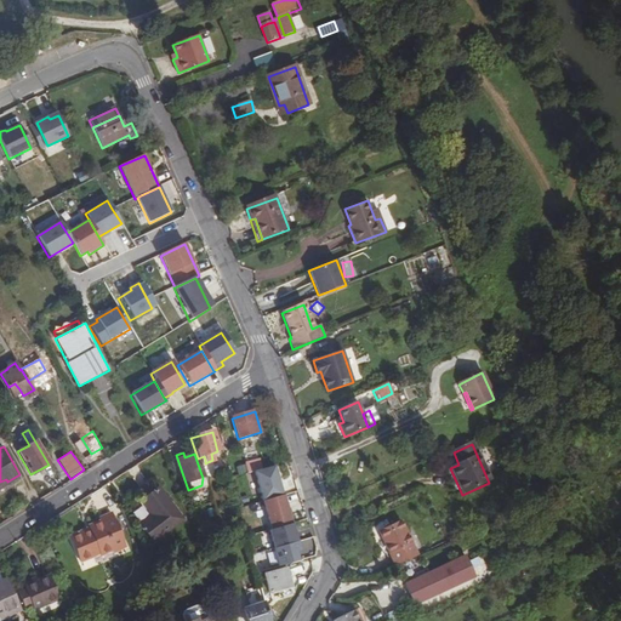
[(261,502),(281,496),(273,467),(254,472),(252,473),(261,502)]
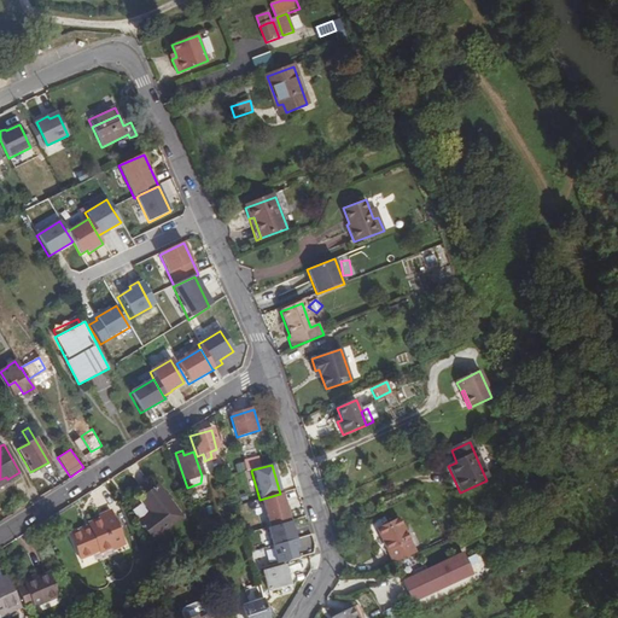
[(179,518),(156,487),(138,500),(150,516),(138,524),(151,540),(179,518)]
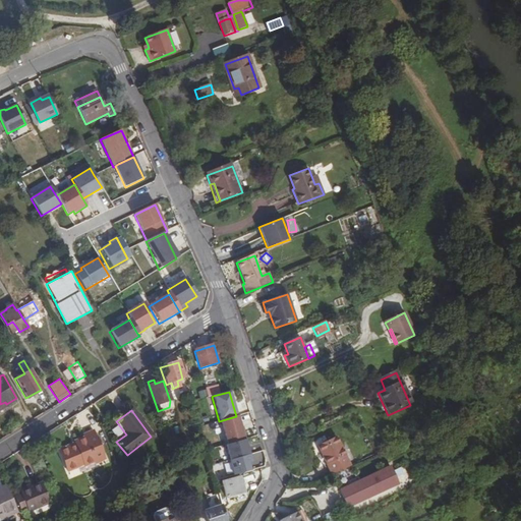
[(226,446),(243,441),(236,416),(219,421),(226,446)]
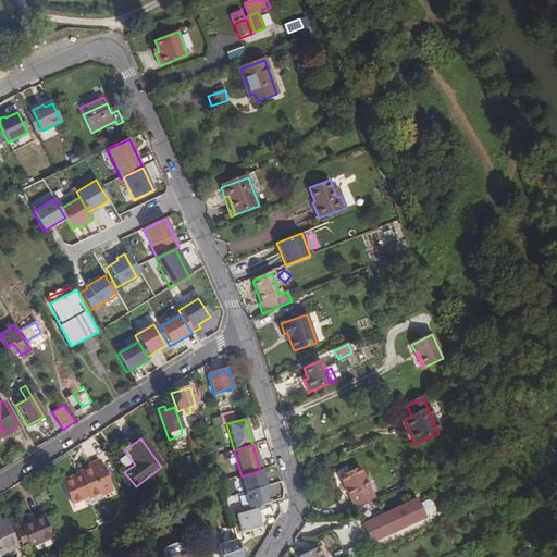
[(89,468),(83,471),(94,497),(100,494),(110,490),(100,467),(91,470),(89,468)]
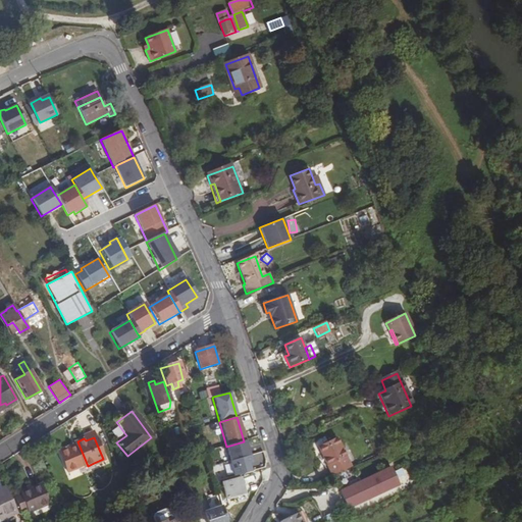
[(338,445),(335,438),(317,448),(330,476),(349,468),(345,459),(338,445)]
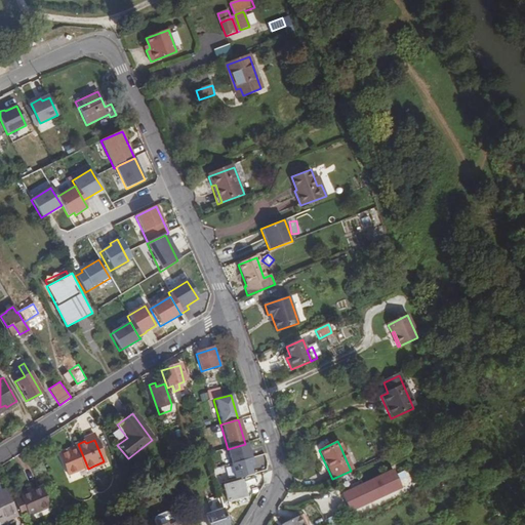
[(232,463),(252,458),(247,443),(245,444),(228,449),(227,449),(232,463)]
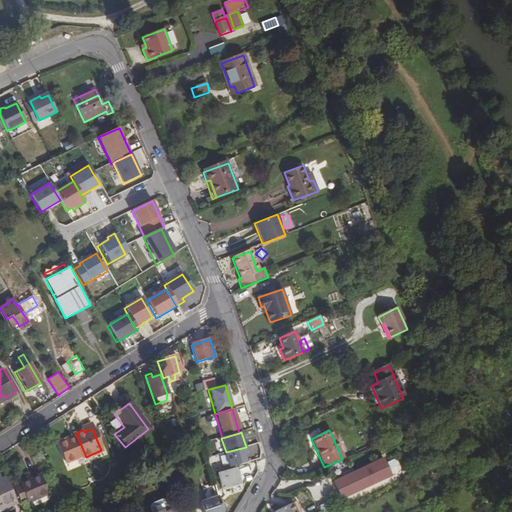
[(86,457),(76,433),(72,434),(73,437),(56,444),(65,464),(81,457),(81,458),(86,457)]
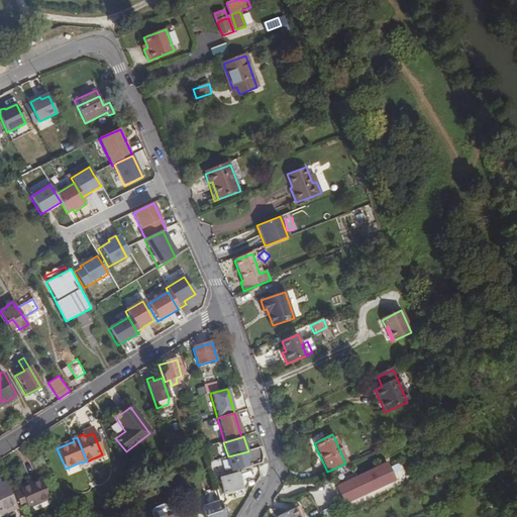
[(389,443),(381,446),(386,454),(393,451),(389,443)]
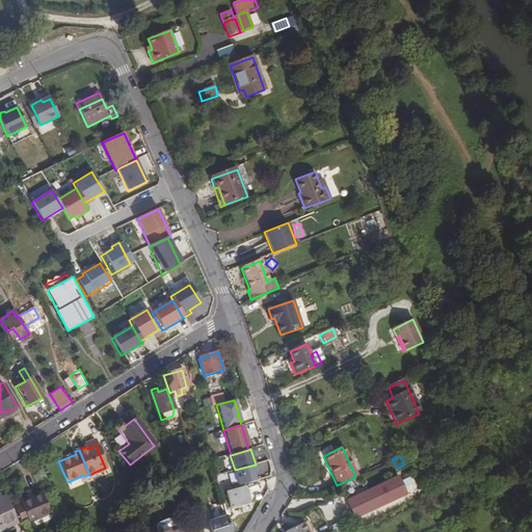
[(437,457),(398,476),(402,484),(441,464),(437,457)]
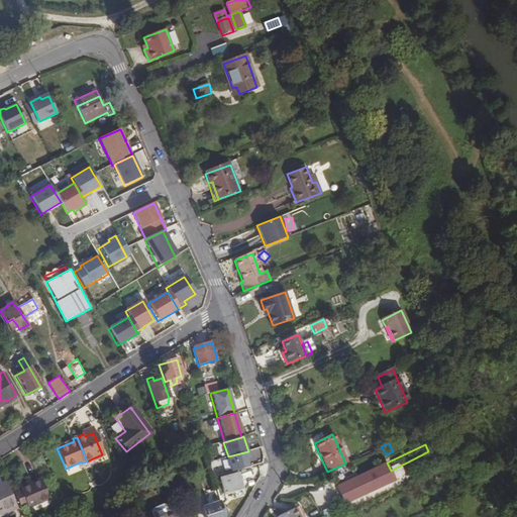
[(386,454),(381,446),(376,449),(373,450),(378,458),(386,454)]
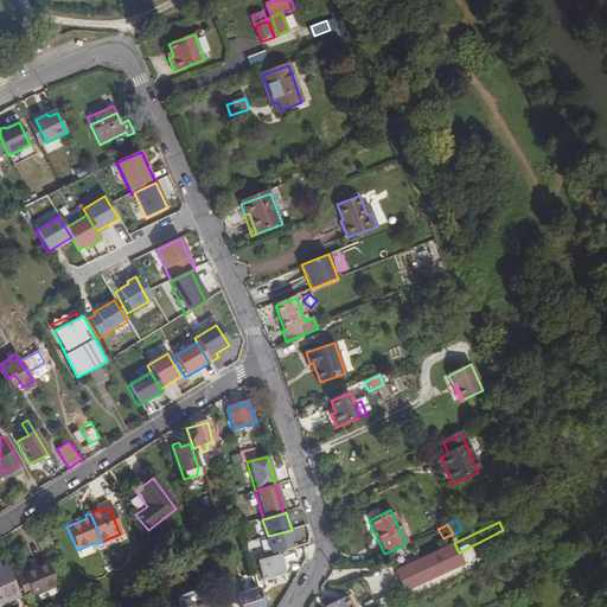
[(234,536),(232,529),(223,531),(218,532),(222,541),(234,536)]
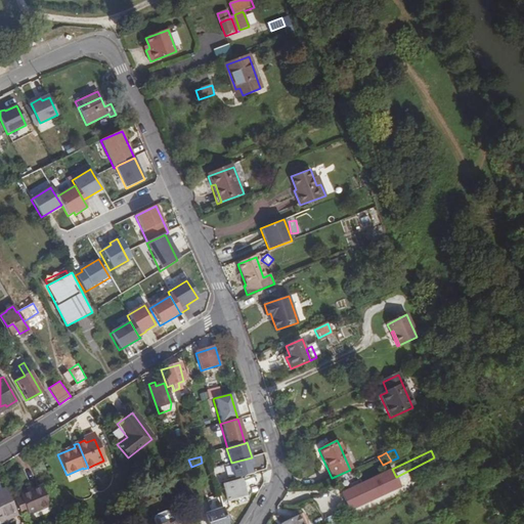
[(254,465),(252,457),(231,463),(235,478),(252,473),(250,466),(254,465)]
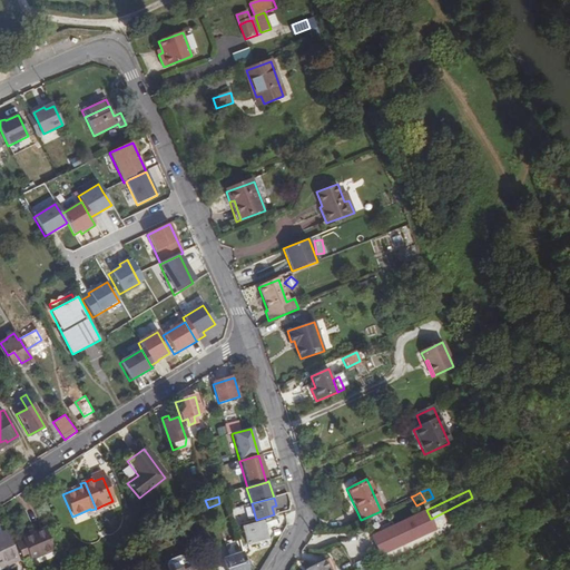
[(431,519),(426,510),(371,538),(380,557),(435,529),(431,519)]
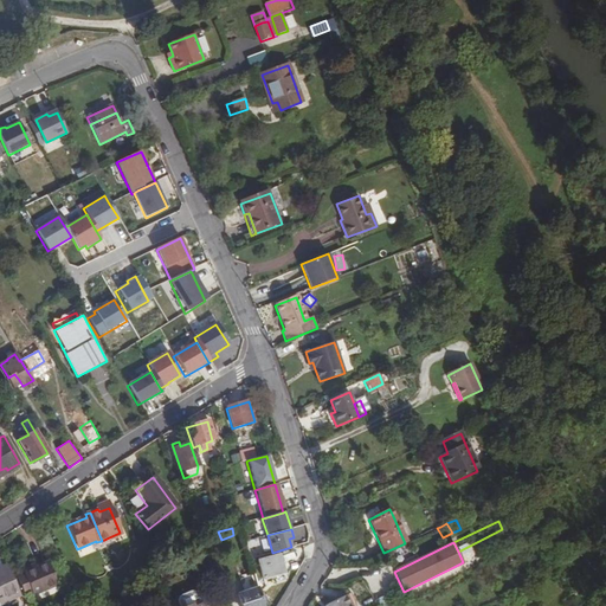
[(283,572),(279,555),(258,562),(263,578),(283,572)]
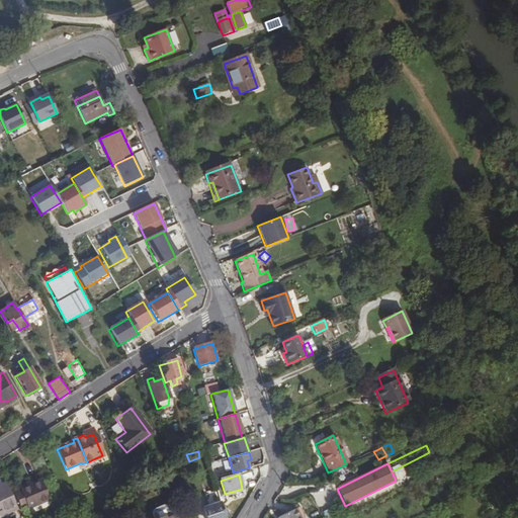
[(27,508),(49,499),(40,481),(30,486),(20,490),(13,493),(21,511),(27,508)]
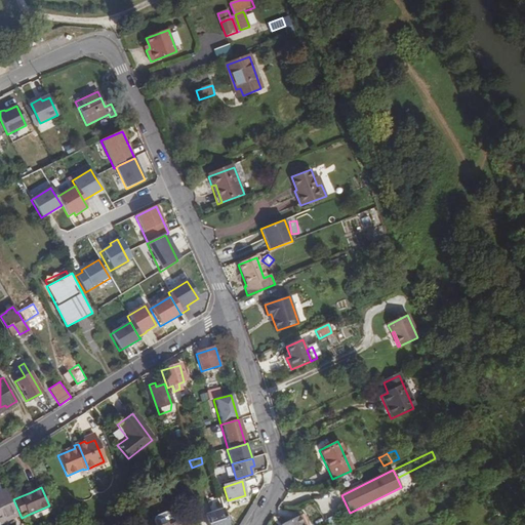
[(21,496),(31,492),(29,488),(18,492),(21,496)]
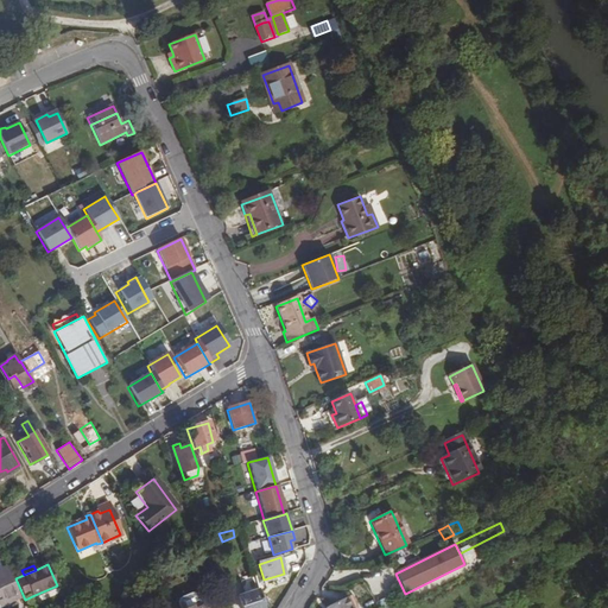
[(6,569),(0,570),(0,577),(10,600),(18,596),(6,569)]
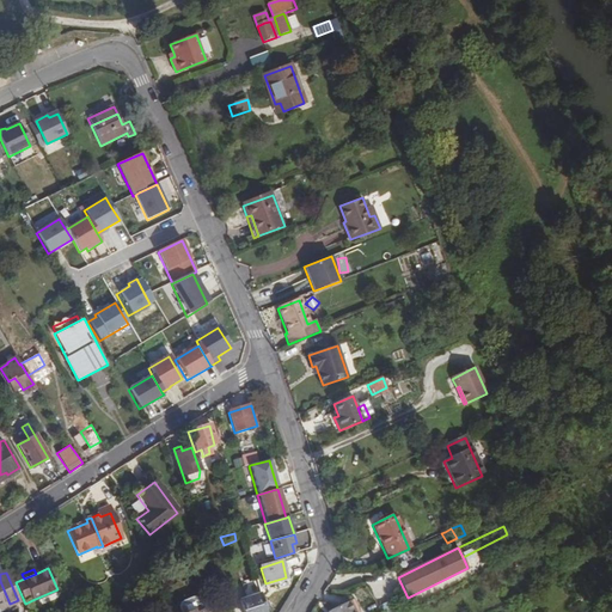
[(246,597),(261,592),(256,579),(242,583),(246,597)]
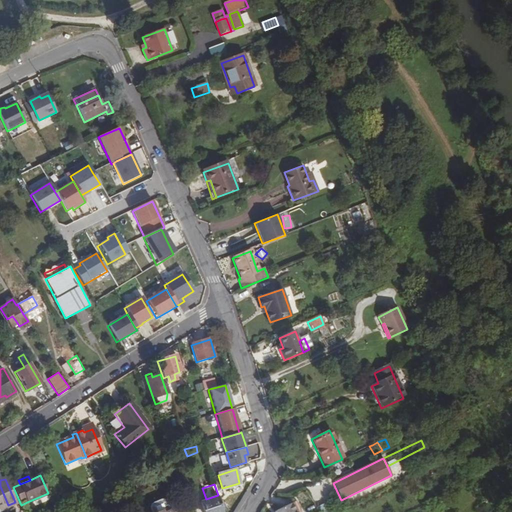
[(222,511),(218,498),(200,502),(203,511),(222,511)]
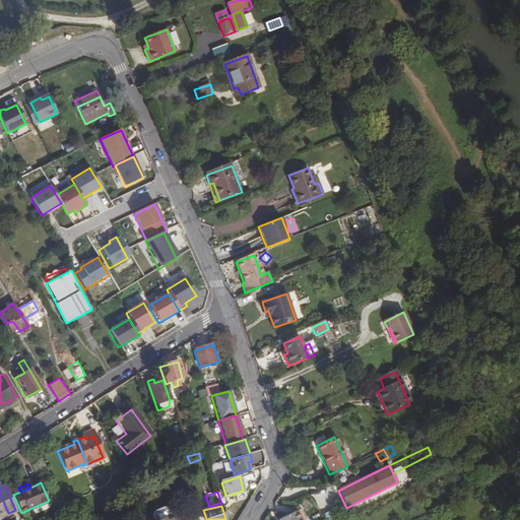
[(175,519),(173,519),(171,519),(167,509),(164,507),(153,512),(151,515),(153,519),(175,519)]
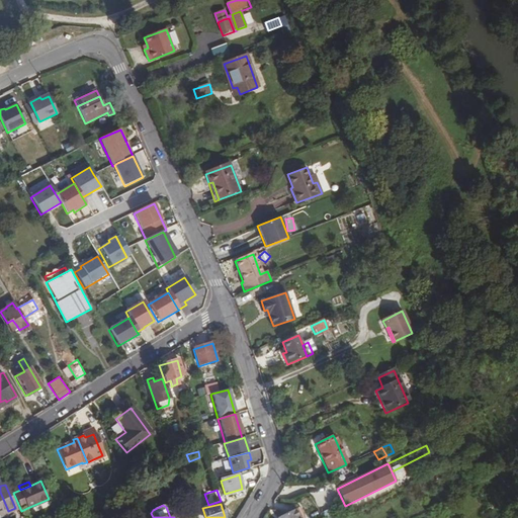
All buildings are outlined.
